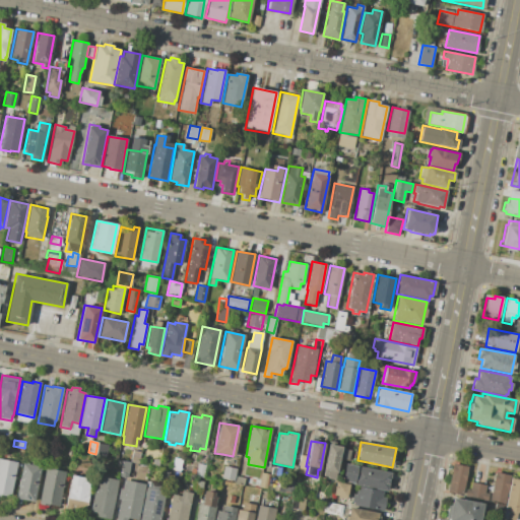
[(99,443),(108,445),(106,457),(96,455),(99,443)]
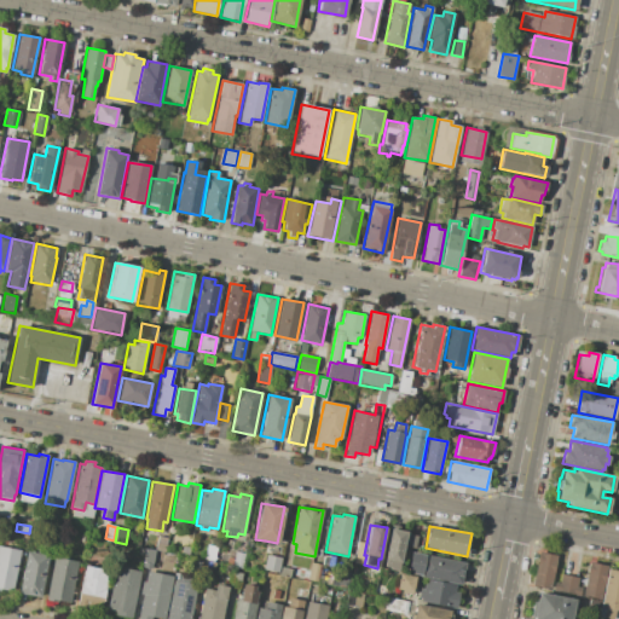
[(391,528),(406,531),(399,572),(389,570),(389,568),(385,567),(386,561),(385,560),(391,528)]
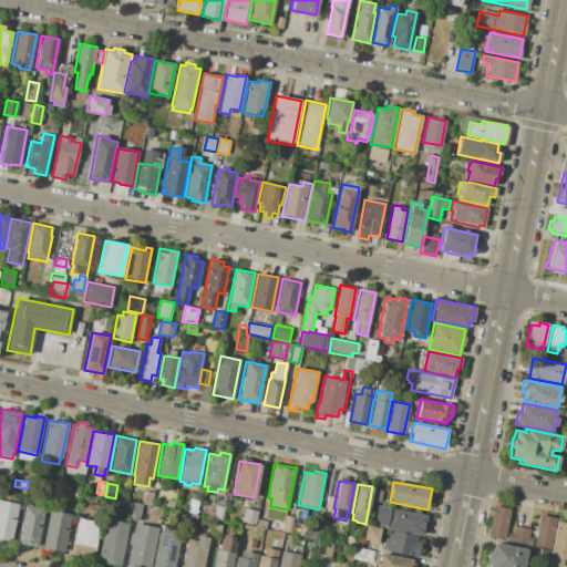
[(144,491),(154,493),(152,505),(142,504),(144,491)]
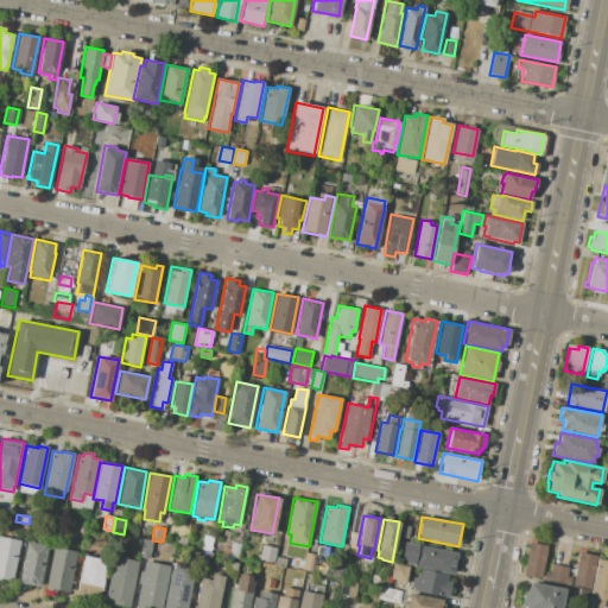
[(0,536),(19,540),(12,581),(0,578),(0,536)]
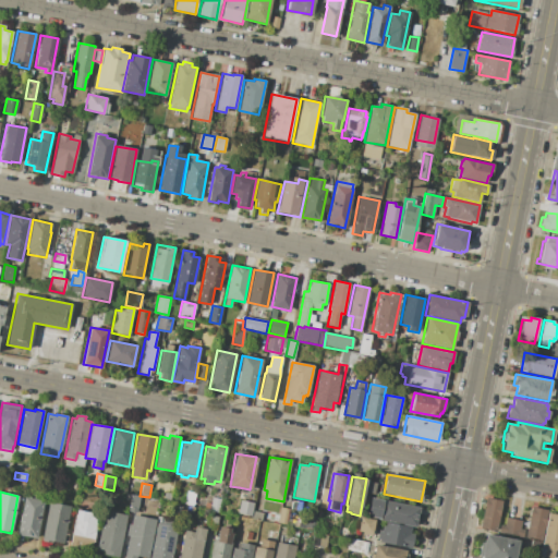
[(187,492),(196,494),(193,507),(185,505),(187,492)]
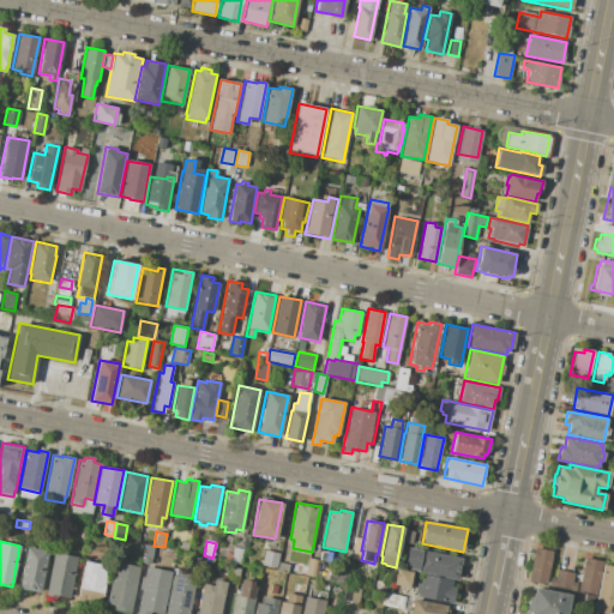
[(145,545),(154,546),(151,558),(143,557),(145,545)]
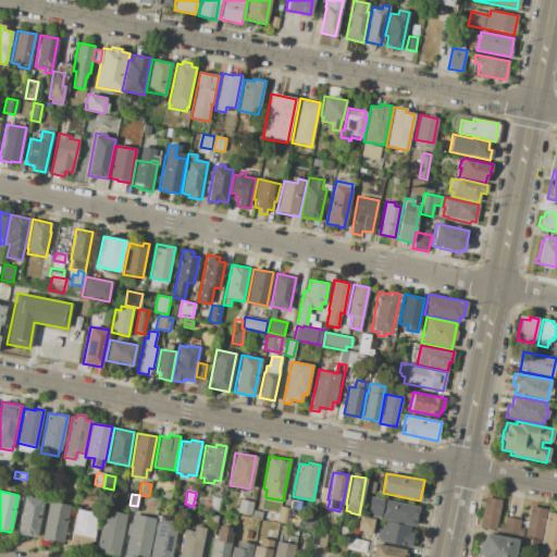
[(24,496),(44,499),(36,537),(16,534),(24,496)]
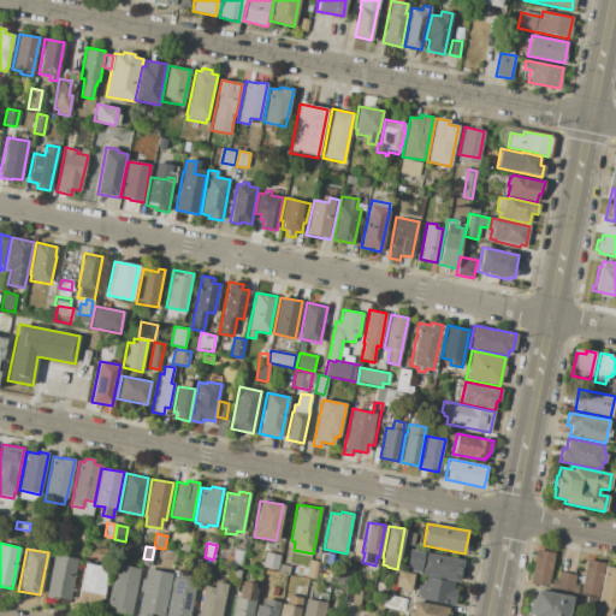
[(234,549),(243,551),(240,566),(231,564),(234,549)]
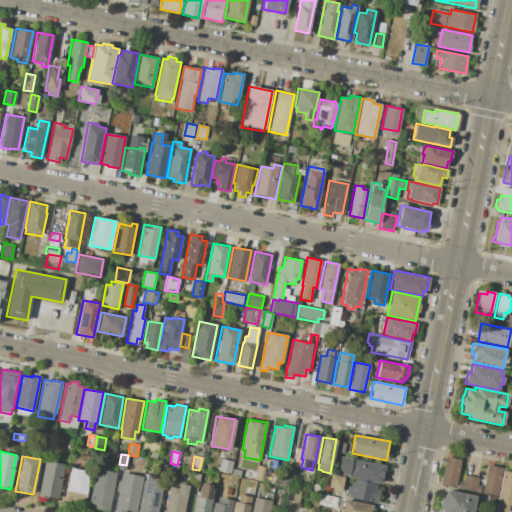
[(446,456),(461,459),(459,469),(467,470),(466,475),(477,477),(478,473),(485,474),(487,464),(502,467),(497,496),(480,493),(480,491),(458,486),(457,488),(440,485),(446,456)]
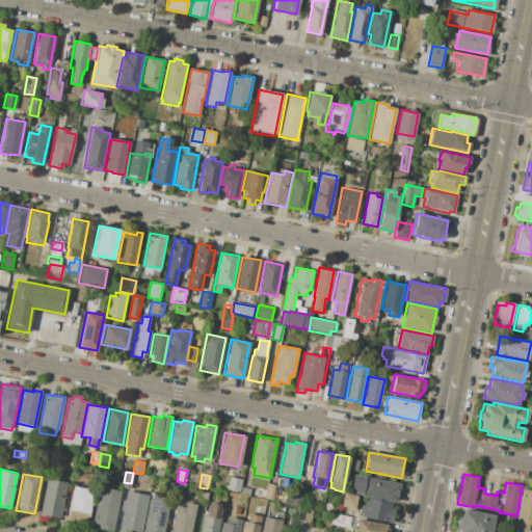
[(353,475),(401,484),(397,503),(360,496),(360,494),(350,491),(353,475)]
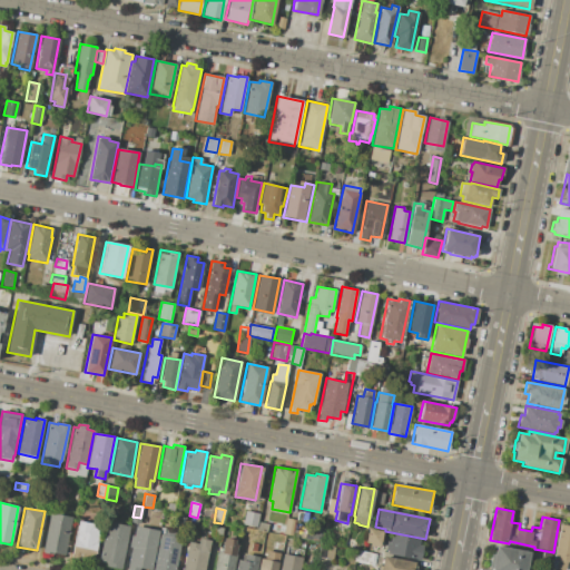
[(245,511),(259,513),(256,528),(242,524),(245,511)]
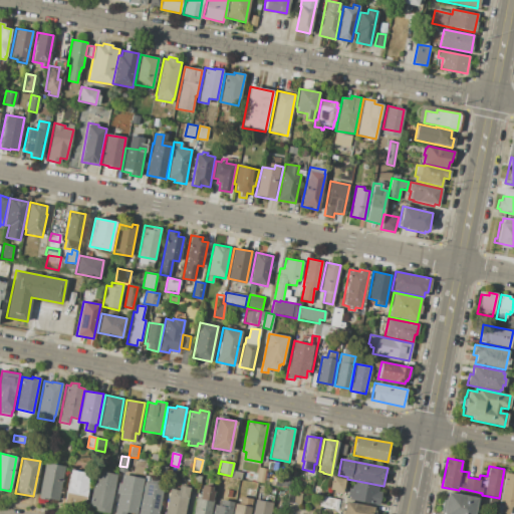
[(64,467),(57,500),(37,496),(44,463),(64,467)]
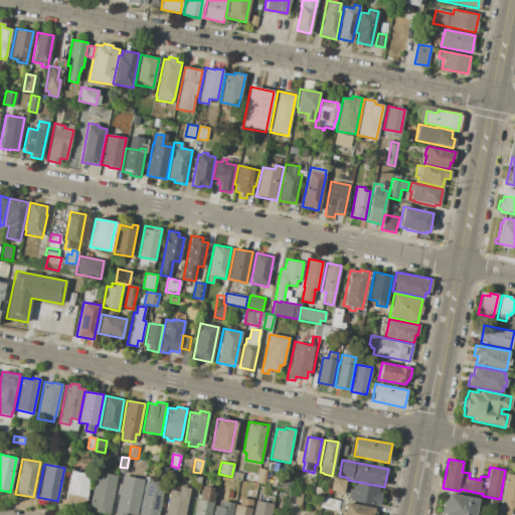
[(259,469),(268,470),(266,485),(256,483),(259,469)]
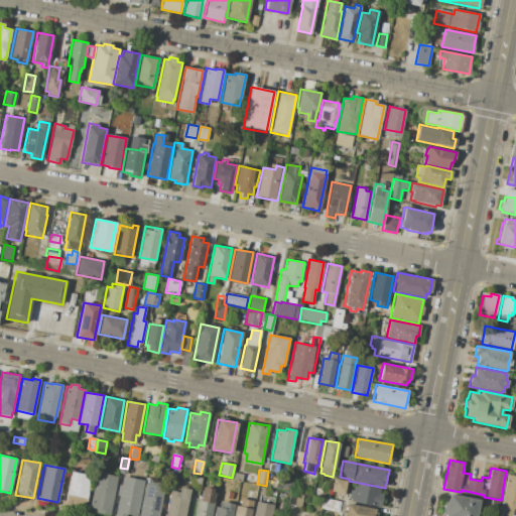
[(71,472),(91,476),(85,506),(72,503),(71,506),(65,505),(71,472)]
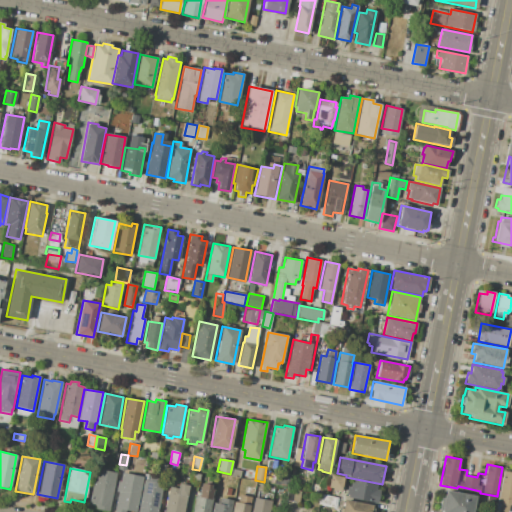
[(116,473),(109,511),(94,509),(95,505),(89,504),(95,469),(116,473)]
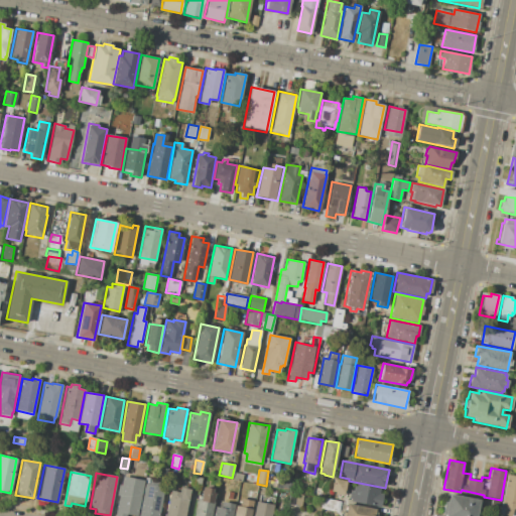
[(292,477),(290,491),(279,489),(281,475),(292,477)]
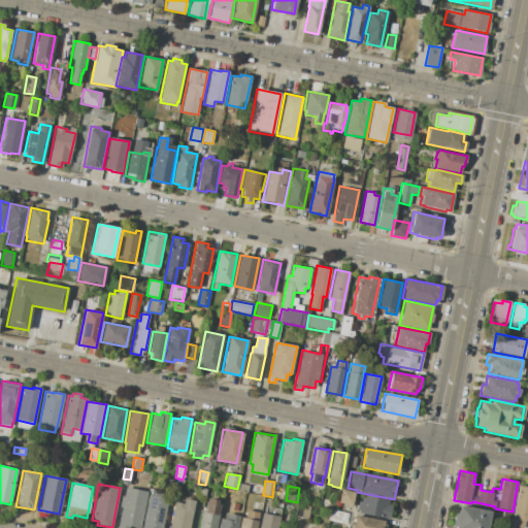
[(518,486),(527,487),(527,521),(525,521),(523,527),(514,527),(516,519),(512,518),(518,486)]
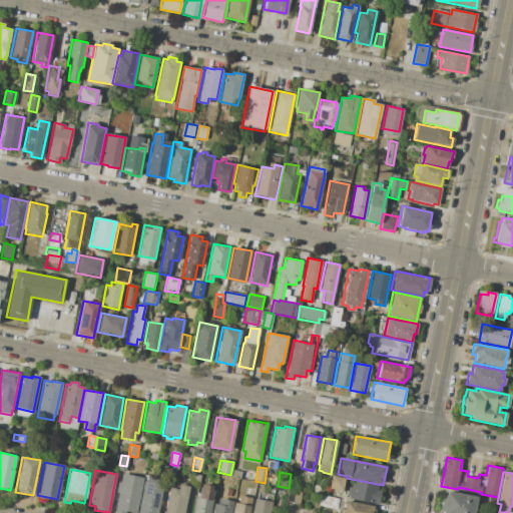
[(114,512),(122,474),(142,478),(136,512),(125,511),(125,512),(114,512)]
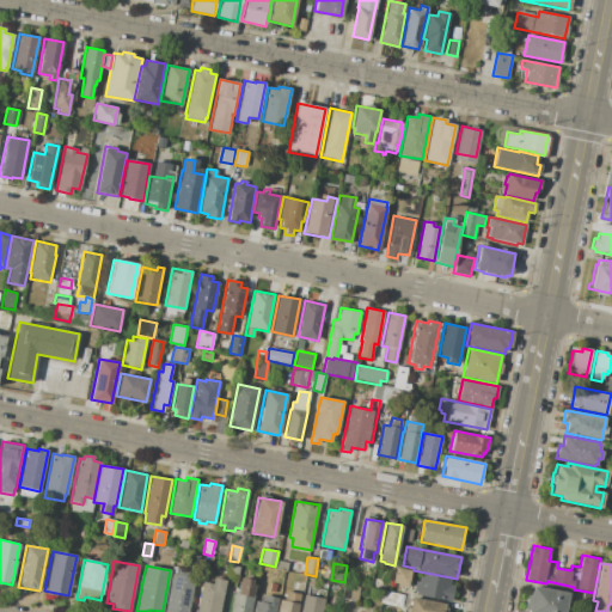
[(395,567),(411,570),(408,588),(396,586),(397,583),(392,582),(395,567)]
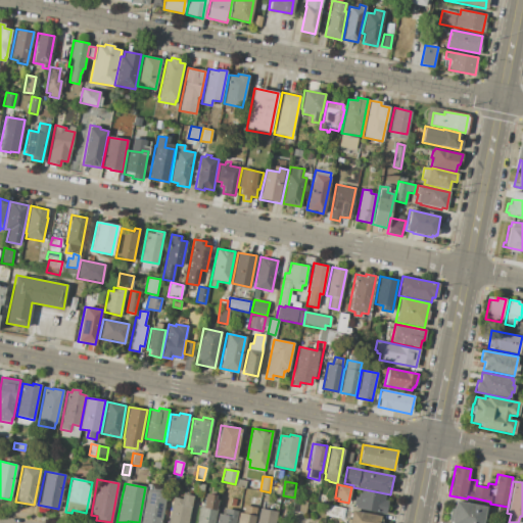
[(359,489),(386,494),(385,500),(388,501),(386,515),(354,509),(359,489)]
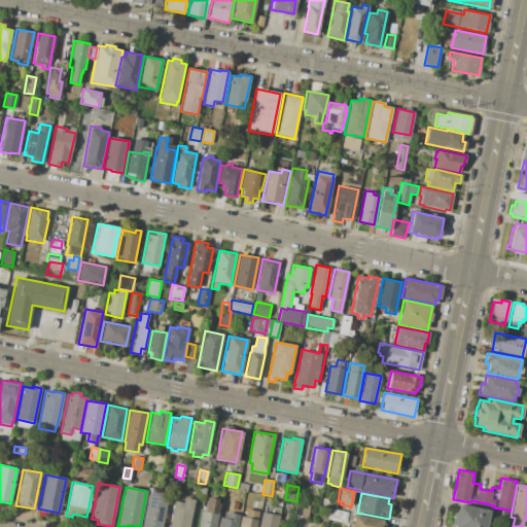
[(141,526),(148,494),(167,498),(161,526),(141,526)]
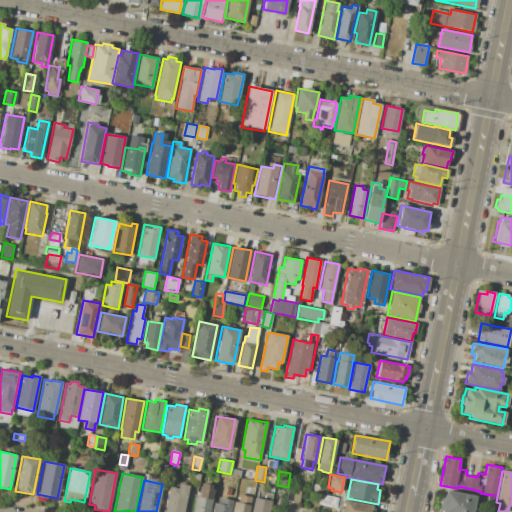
[(191,511),(195,494),(198,495),(201,483),(210,485),(210,489),(213,489),(211,497),(213,497),(210,511),(191,511)]
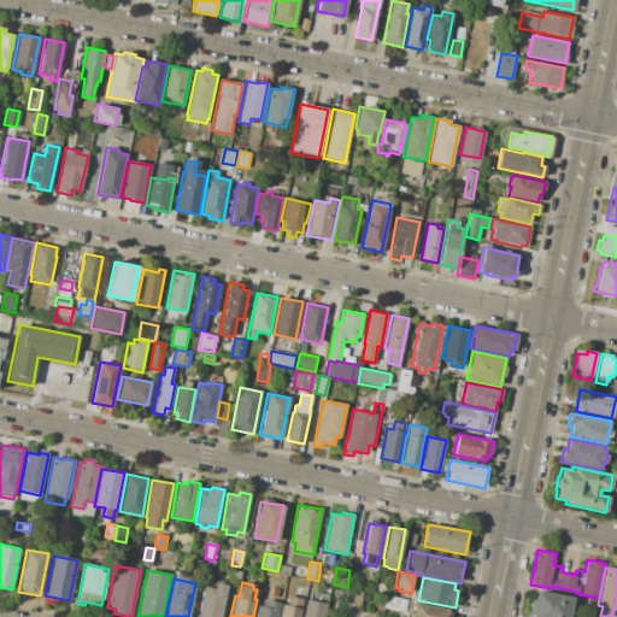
[(221,616),(198,616),(204,586),(211,588),(211,593),(211,595),(213,595),(216,583),(228,585),(221,616)]
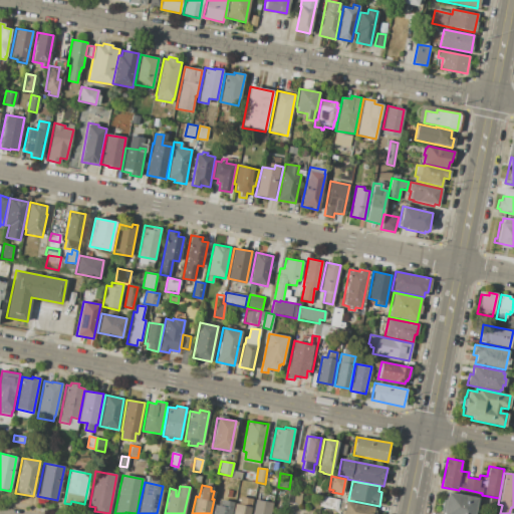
[(300,505),(287,502),(289,491),(302,493),(300,505)]
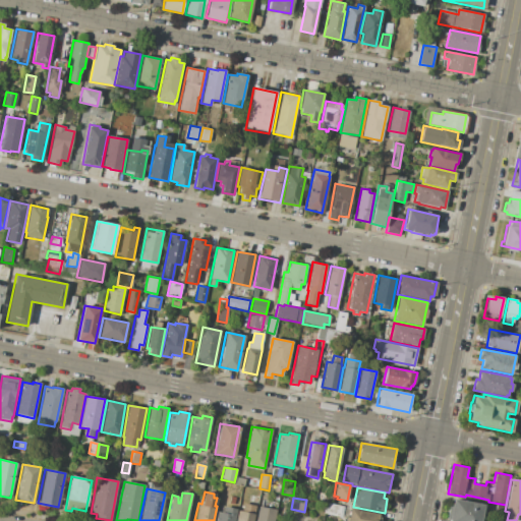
[(448,520),(453,499),(487,506),(483,520),(448,520)]
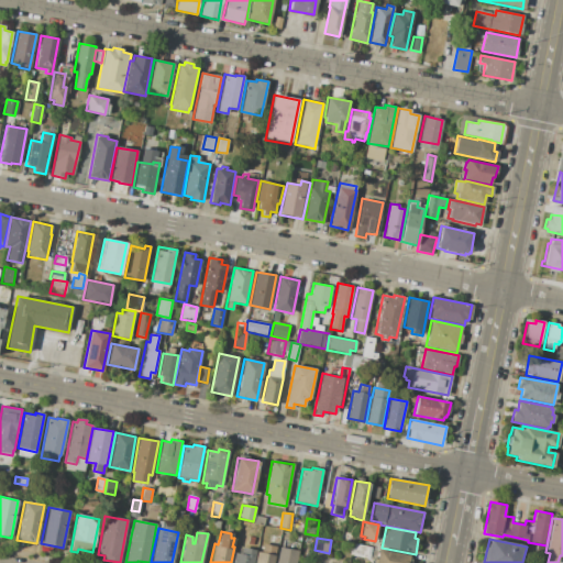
[(275,555),(273,562),(255,562),(257,552),(261,553),(263,543),(276,547),(274,555),(275,555)]
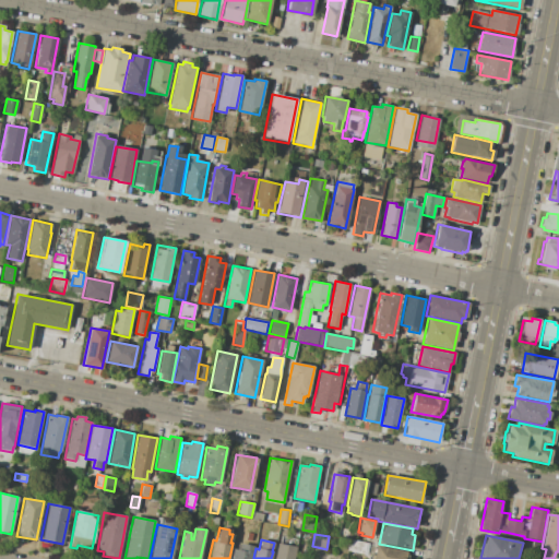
[(349,540),(364,543),(361,554),(348,551),(349,540)]
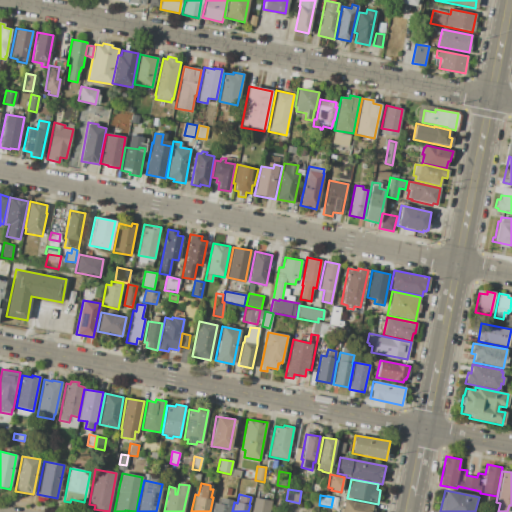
[(271,501),(269,511),(251,511),(254,497),(271,501)]
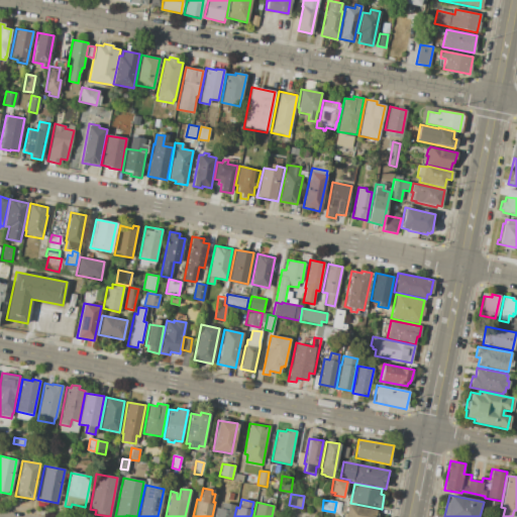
[(235,505),(232,516),(213,516),(215,507),(223,509),(224,503),(235,505)]
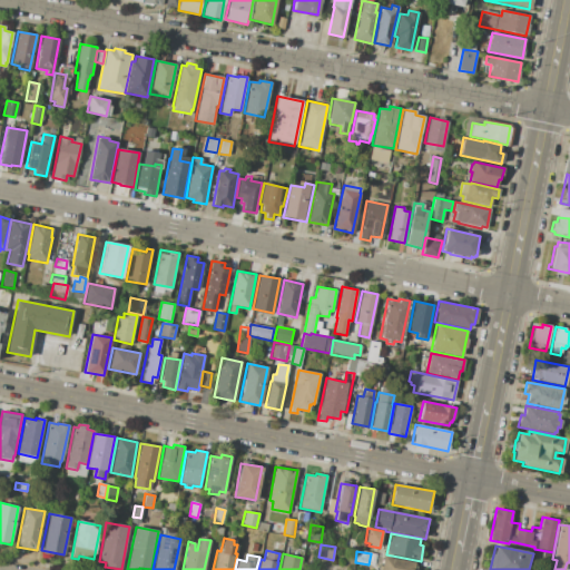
[(380,569),(383,556),(418,562),(415,569),(380,569)]
